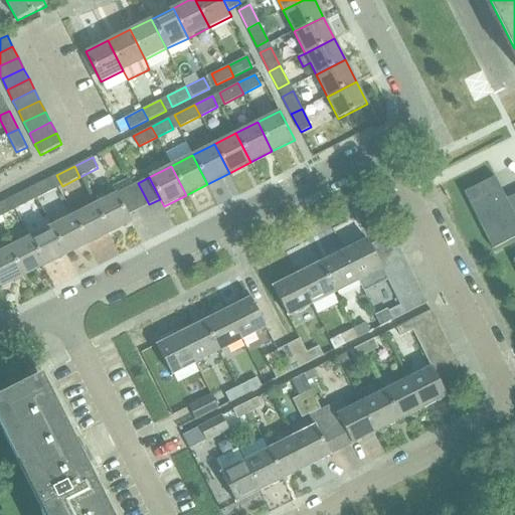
[(495,177),(464,192),(492,248),(514,237),(514,258),(512,260),(514,265),(514,194),(506,199),(495,177)]
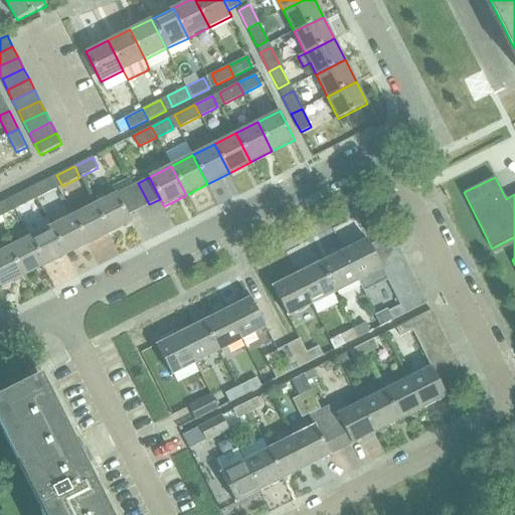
[(49,179),(31,188),(37,198),(54,189),(49,179)]
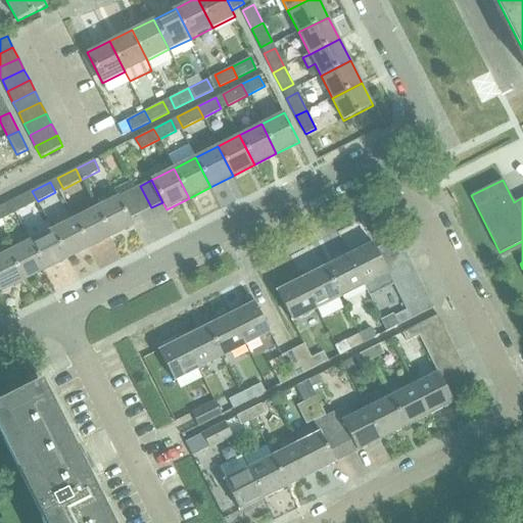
[(140,212),(151,207),(140,186),(130,191),(140,212)]
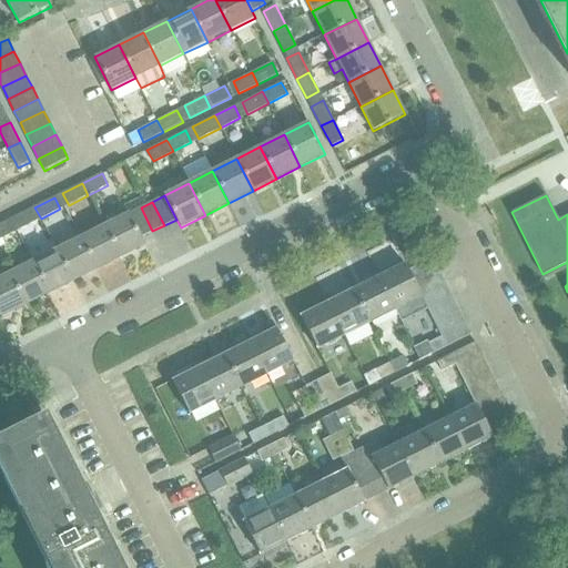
[(41,219),(34,208),(14,217),(21,229),(41,219)]
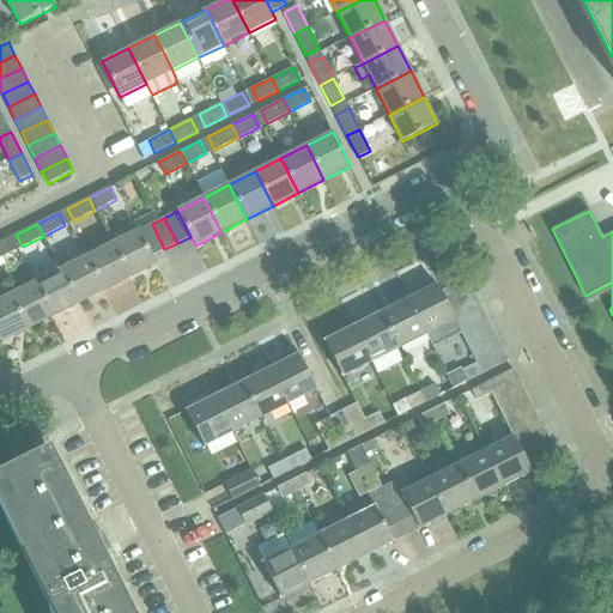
[(152,256),(164,249),(152,224),(139,230),(152,256)]
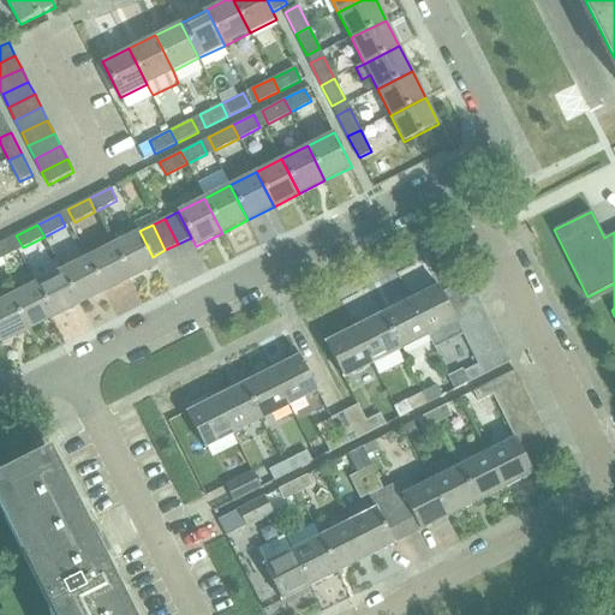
[(139,231),(112,244),(130,279),(156,266),(153,257),(139,231)]
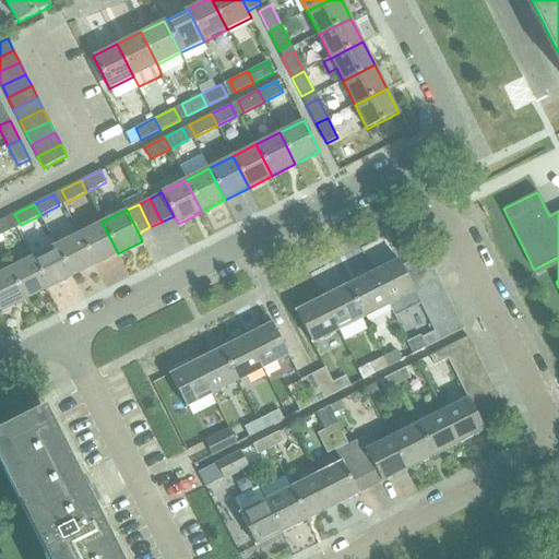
[(7,217),(0,221),(0,235),(13,229),(7,217)]
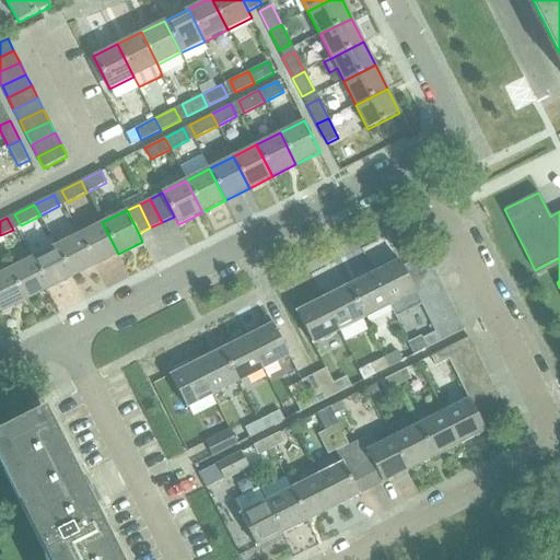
[(102,222),(79,234),(95,266),(118,254),(102,222)]
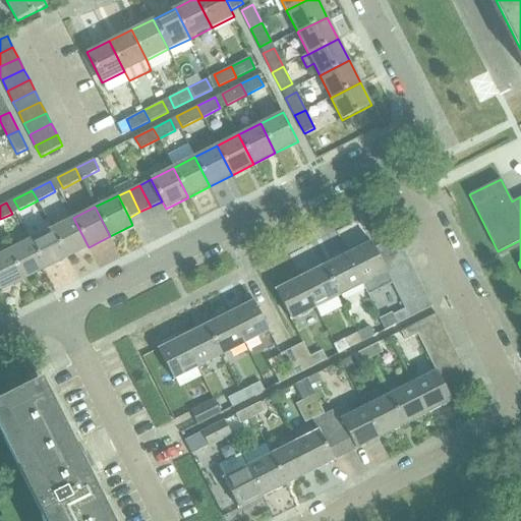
[(73,218),(52,229),(66,258),(89,247),(73,218)]
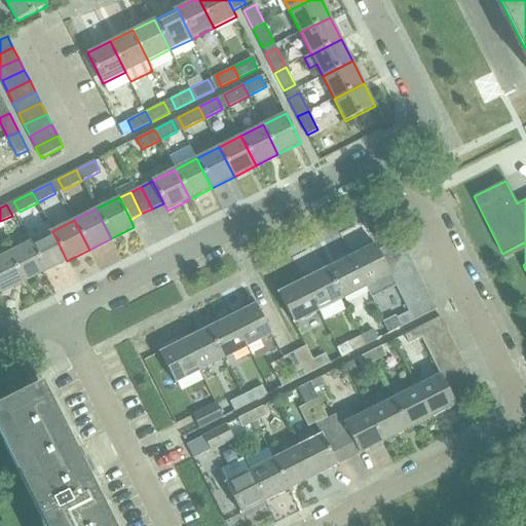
[(52,231),(30,242),(45,272),(67,261),(52,231)]
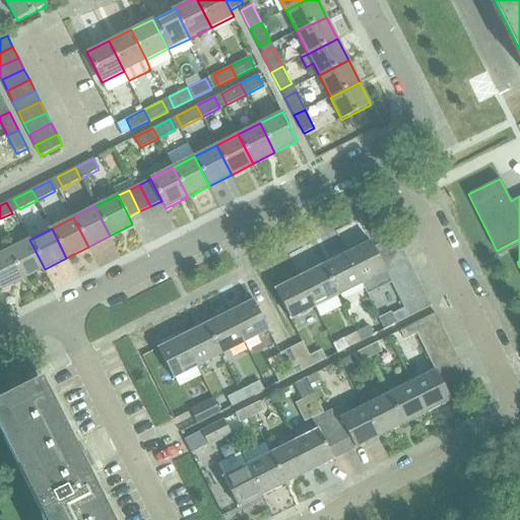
[(373,248),(379,259),(402,248),(396,236),(373,248)]
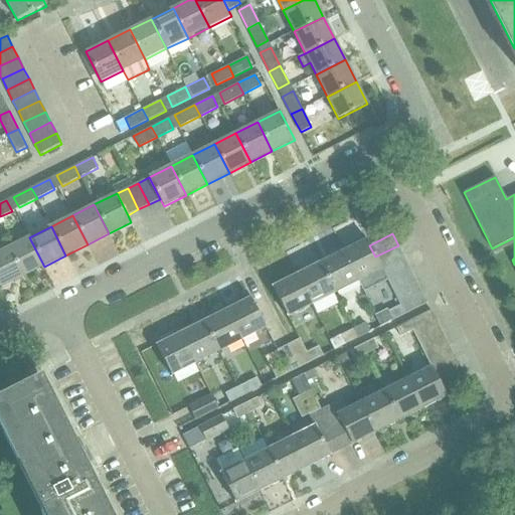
[(29,237),(8,248),(23,278),(44,267),(29,237)]
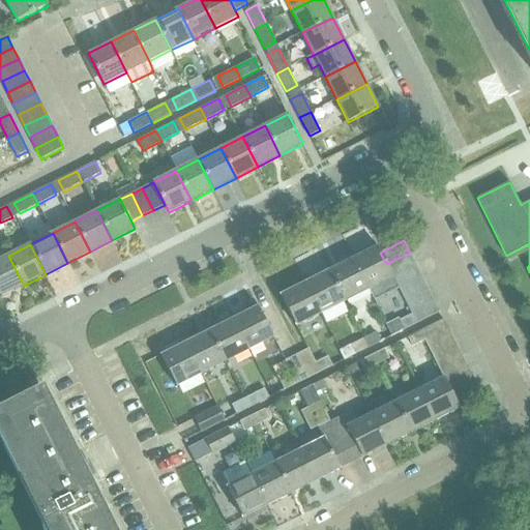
[(378,246),(353,259),(369,290),(374,300),(399,288),(398,287),(393,277),(392,276),(386,264),(381,254),(380,253),(378,246)]
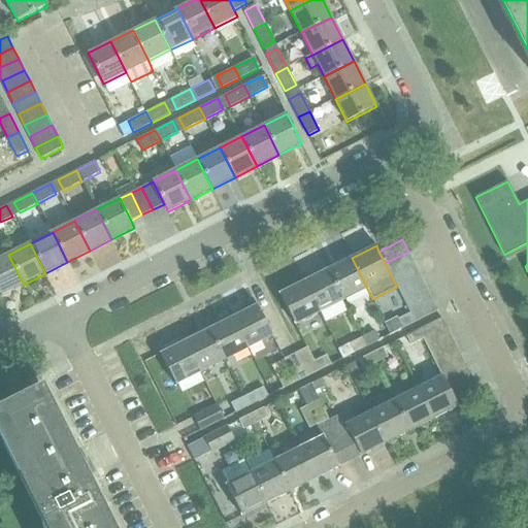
[(385,263),(391,275),(414,263),(408,252),(385,263)]
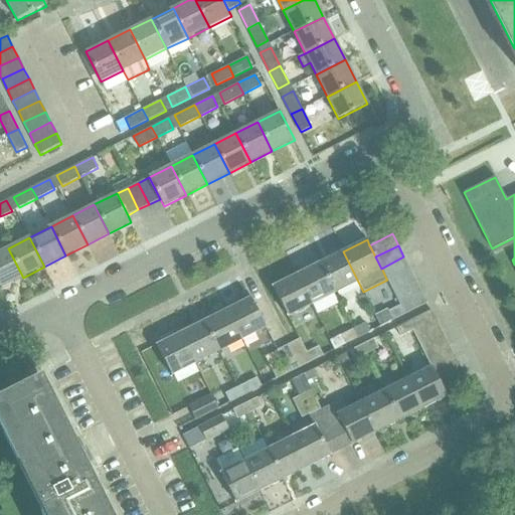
[(23,278),(8,248),(0,251),(0,288),(0,289),(23,278)]
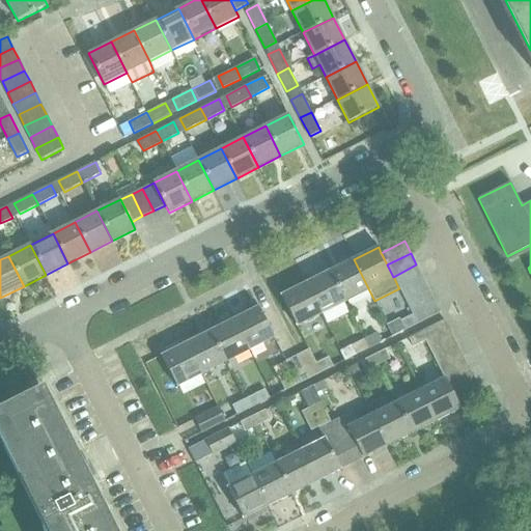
[(345,302),(369,290),(354,259),(330,272),(345,302)]
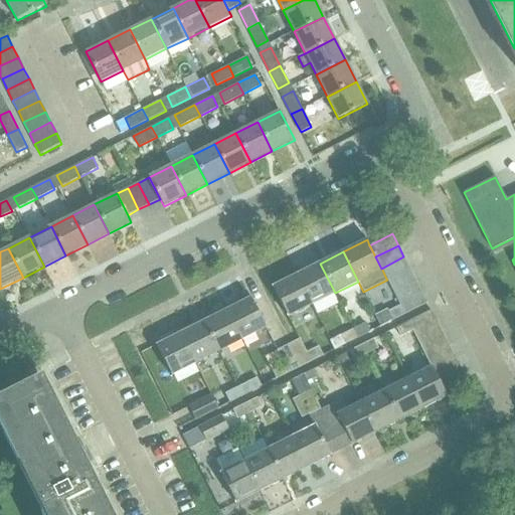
[(382,270),(386,279),(409,268),(403,256),(381,269),(382,270)]
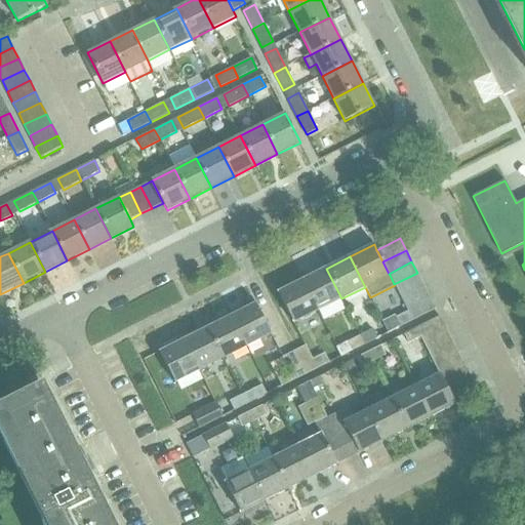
[(317,311),(341,298),(326,269),(301,281),(317,311)]
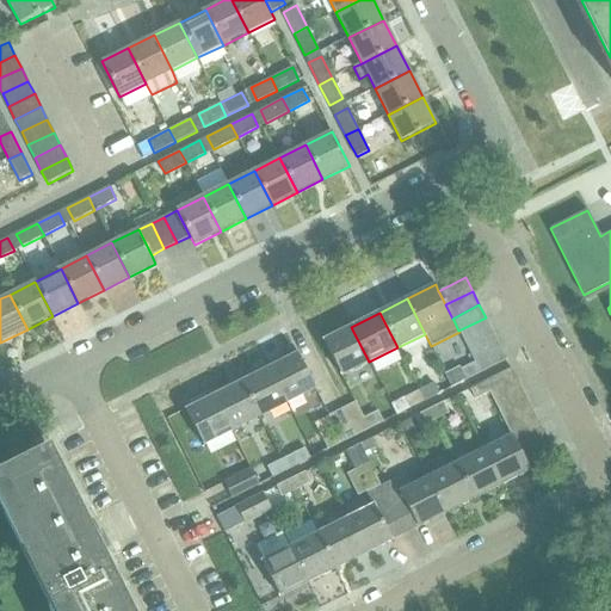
[(460,332),(466,345),(493,332),(486,318),(458,331),(460,332)]
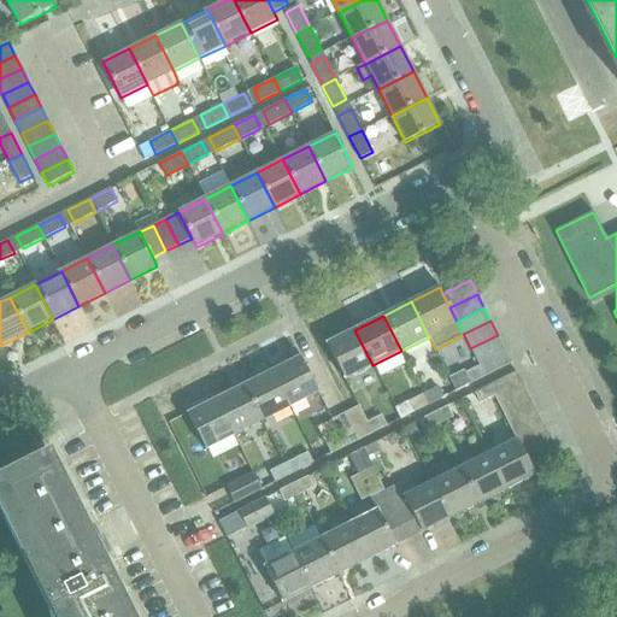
[(344,380),(372,365),(354,330),(325,345),(344,380)]
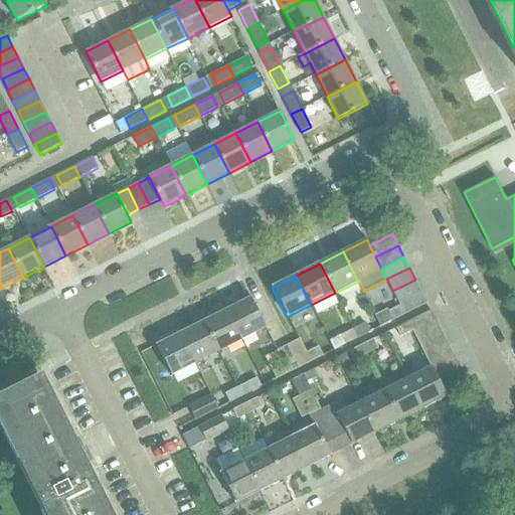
[(392,291),(398,303),(421,291),(415,280),(392,291)]
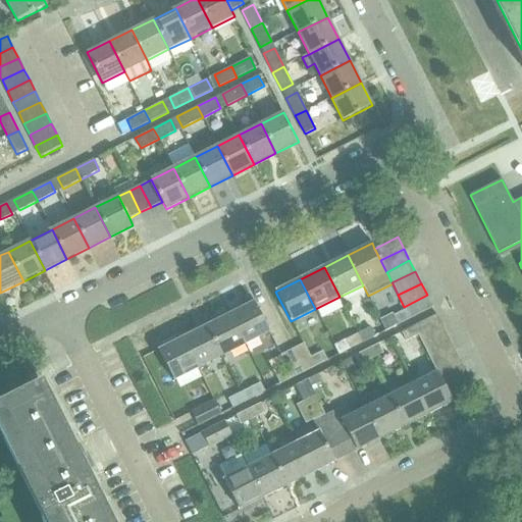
[(427,295),(404,307),(405,309),(393,315),(398,324),(432,306),(427,295)]
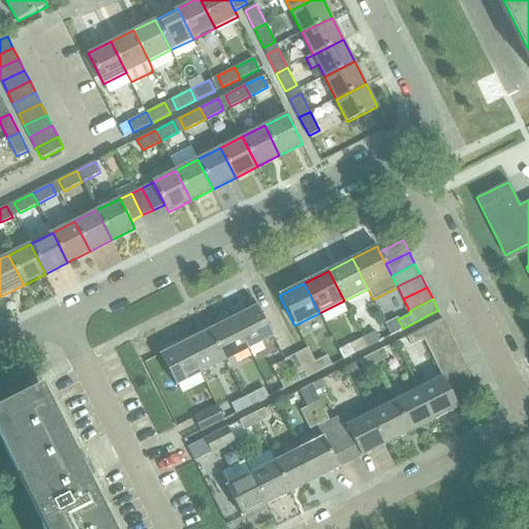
[(257,306),(234,318),(248,349),(273,336),(257,306)]
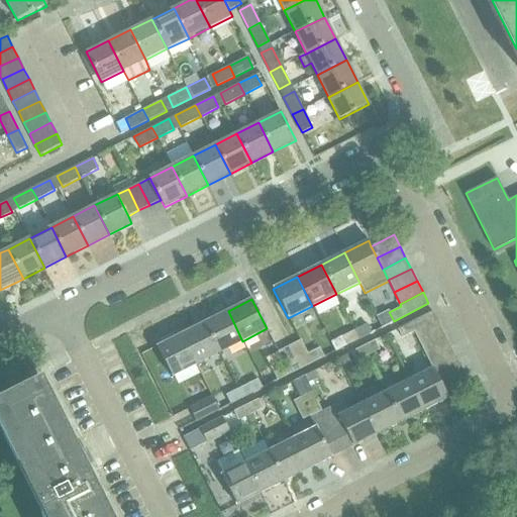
[(228,311),(205,323),(220,352),(242,341),(228,311)]
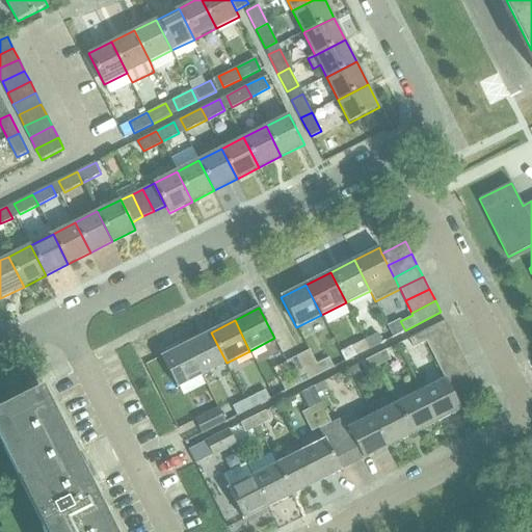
[(426,341),(428,344),(451,331),(445,320),(409,338),(414,347),(426,341)]
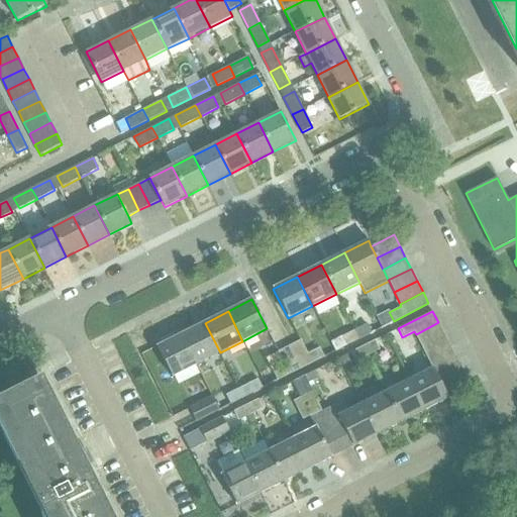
[(444,334),(438,322),(416,334),(422,345),(444,334)]
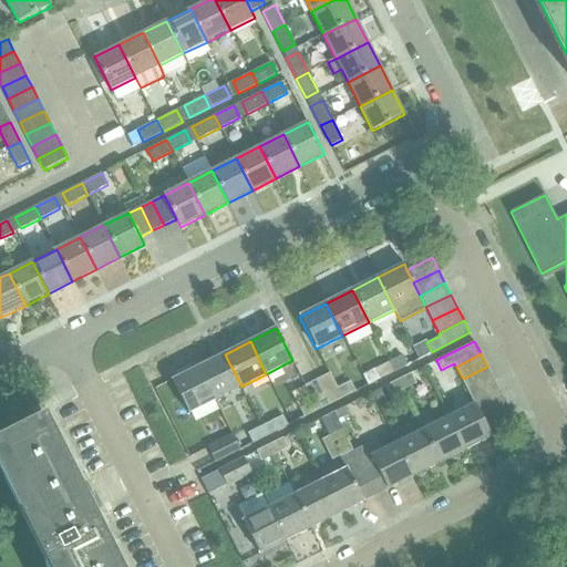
[(225,354),(198,368),(215,400),(241,387),(225,354)]
